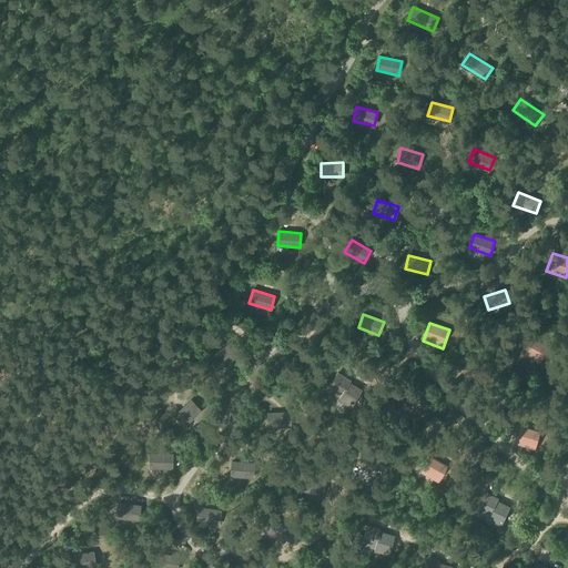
[(523,353),(540,364),(550,347),(531,337),(523,353)]
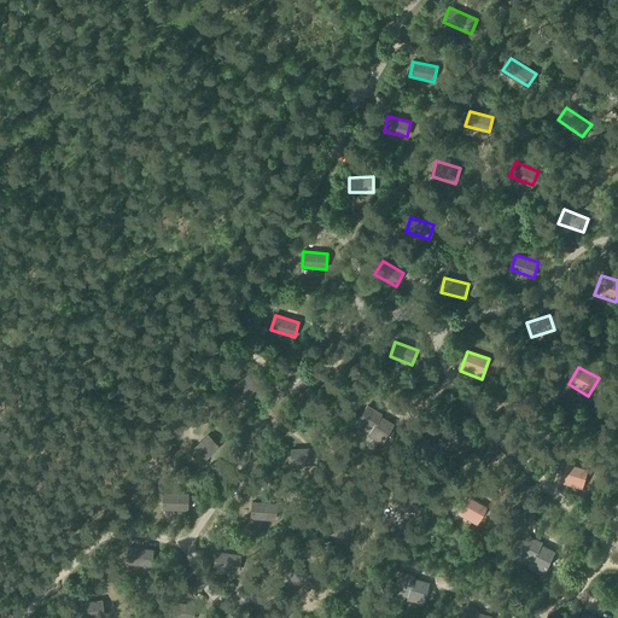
[(367,406),(356,424),(359,425),(365,429),(366,426),(372,430),(379,417),(380,414),(367,406)]
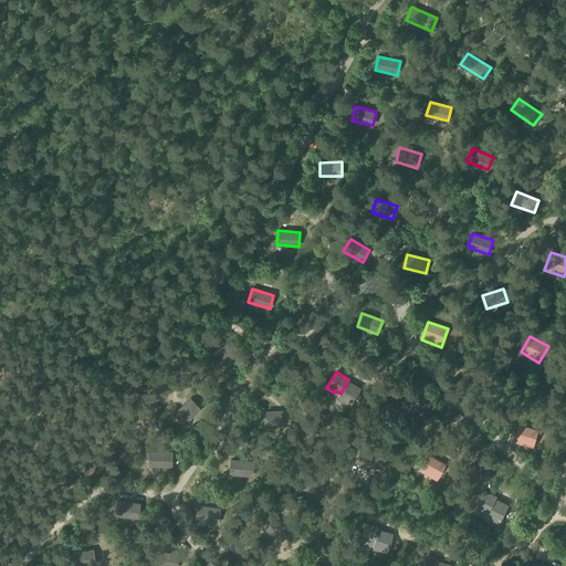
[(341,394),(338,396),(344,398),(343,401),(347,404),(349,405),(359,389),(347,381),(341,394)]
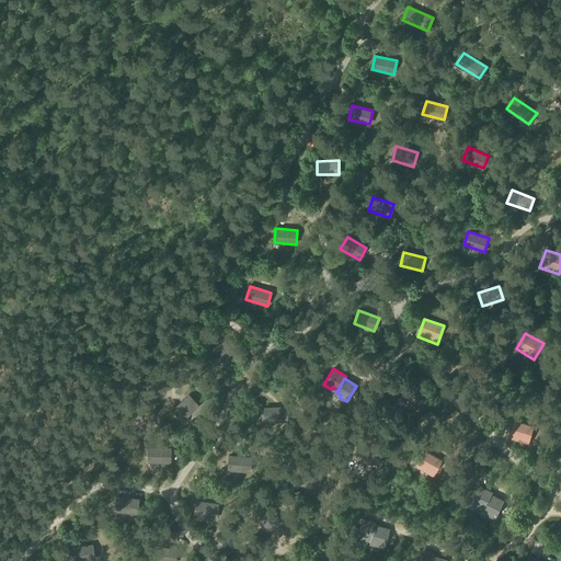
[(173,410),(182,421),(198,405),(189,396),(173,410)]
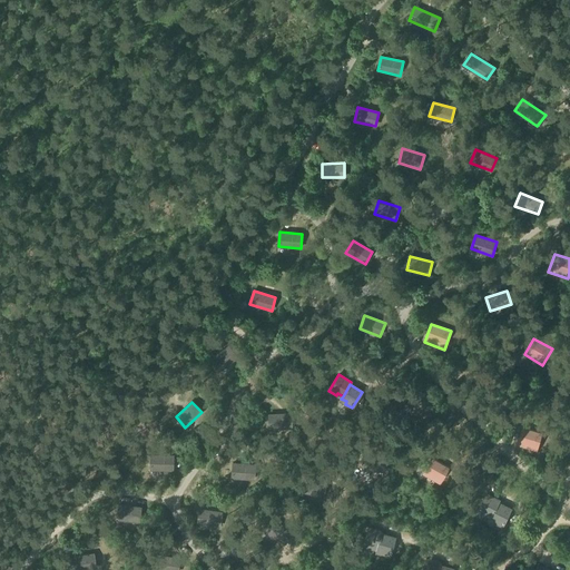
[(268,414),(269,429),(292,429),(291,414),(268,414)]
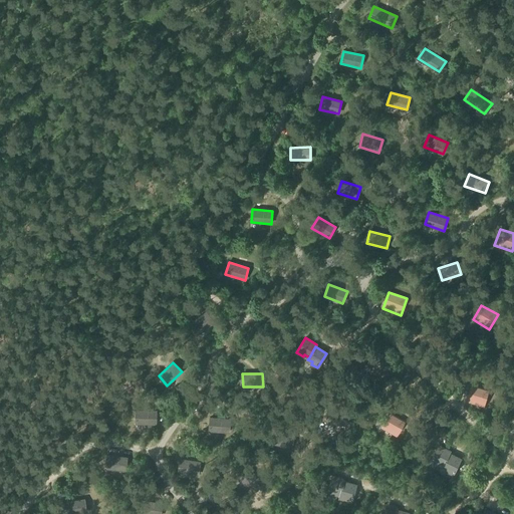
[(467,402),(485,408),(490,391),(472,386),(467,402)]
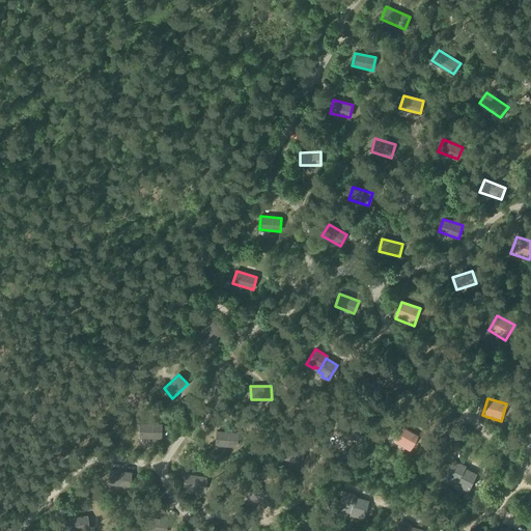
[(140,438),(161,438),(161,424),(141,424),(140,438)]
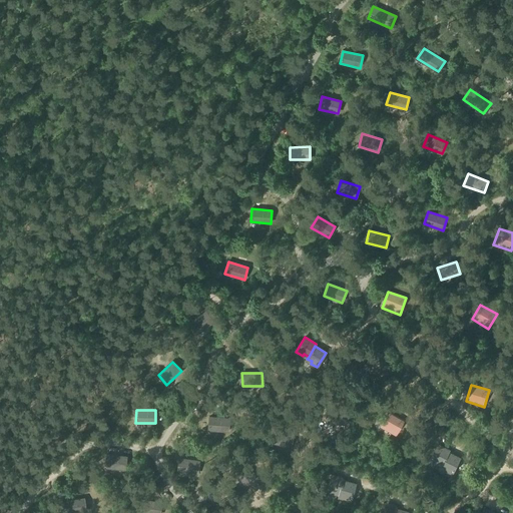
[(326,423),(346,425),(347,412),(327,410),(326,423)]
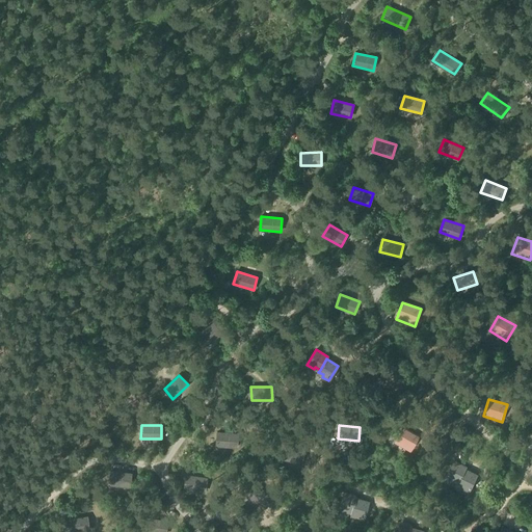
[(394,443),(411,452),(420,436),(403,427),(394,443)]
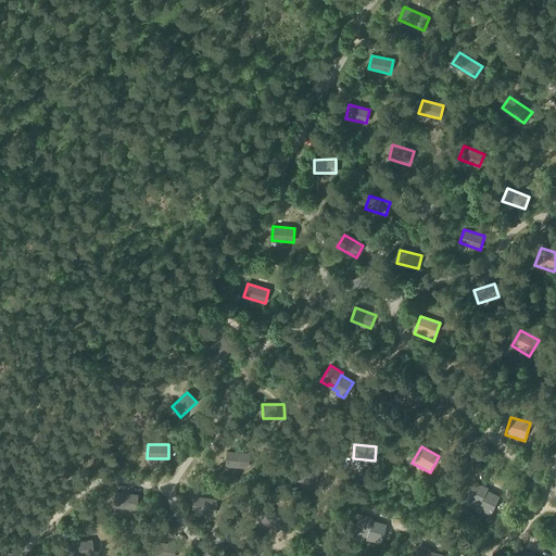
[(226,466),(248,468),(249,454),(227,452),(226,466)]
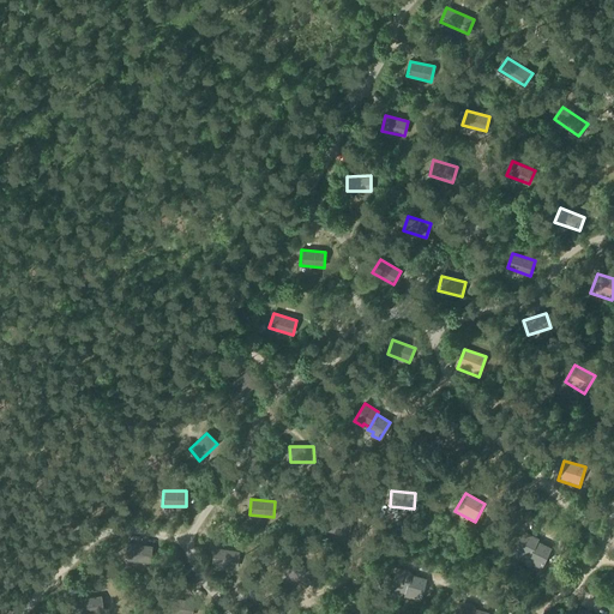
[(524,533),(515,552),(517,553),(523,555),(524,553),(530,555),(536,542),(537,540),(524,533)]
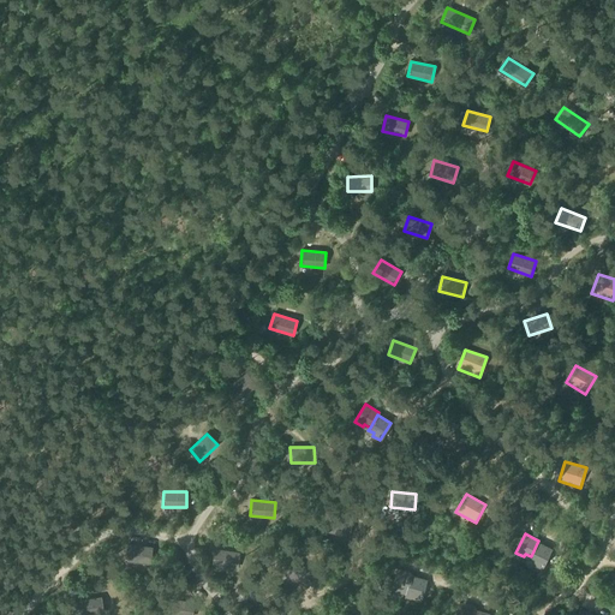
[(531,559),(536,561),(535,565),(543,568),(553,549),(538,543),(531,559)]
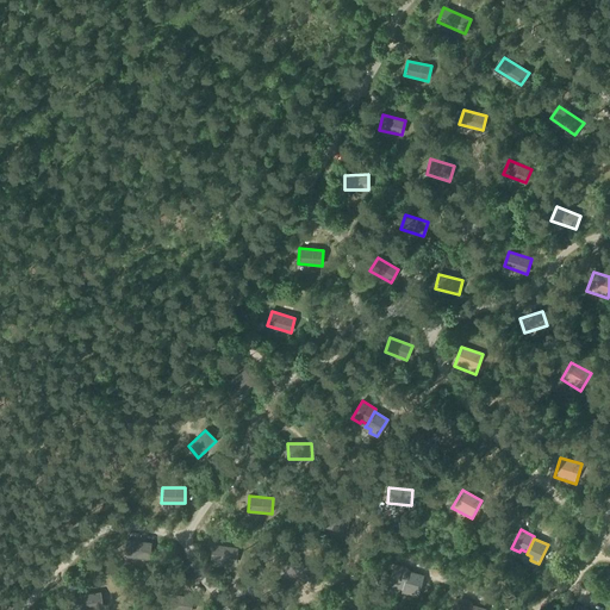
[(125,555),(149,559),(150,543),(128,541),(125,555)]
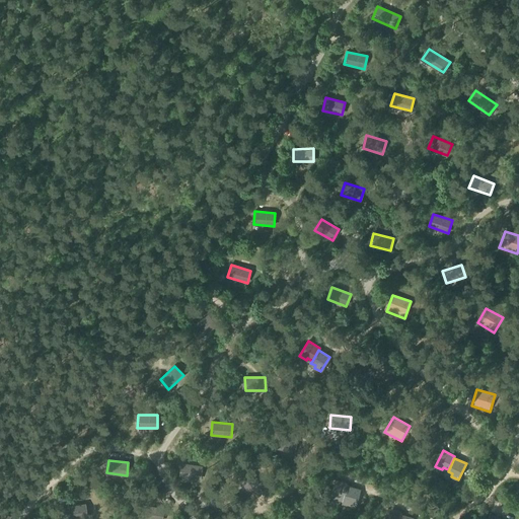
[(179,476),(200,479),(202,466),(181,463),(179,476)]
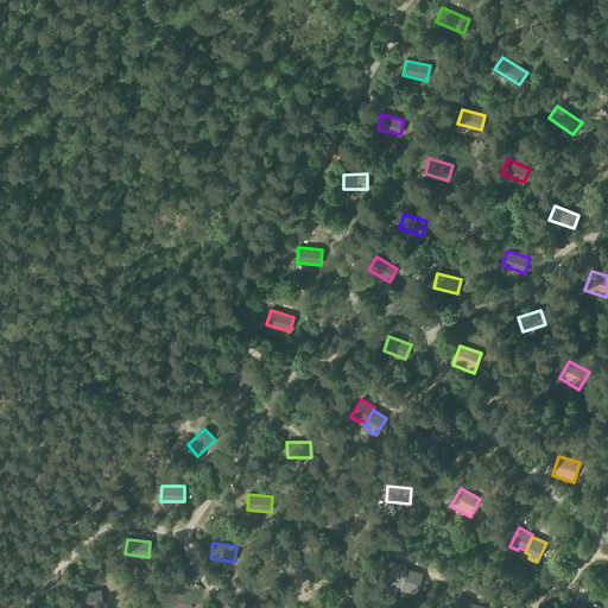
[(283,569),(304,580),(311,567),(290,555),(283,569)]
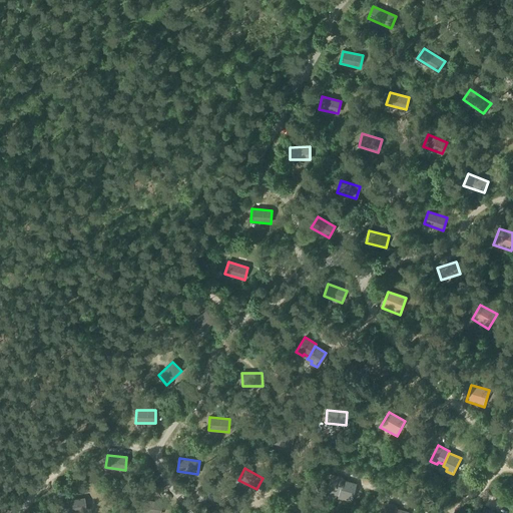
[(331,475),(327,492),(329,493),(334,494),(335,492),(340,493),(343,481),(344,479),(331,475)]
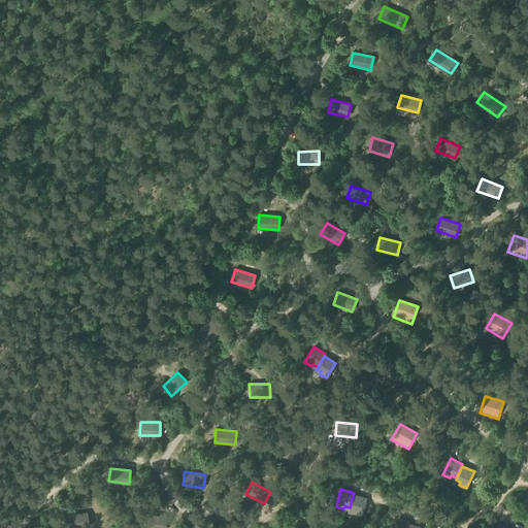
[(350,507),(349,510),(354,512),(354,514),(358,516),(361,516),(366,499),(353,495),(350,507)]
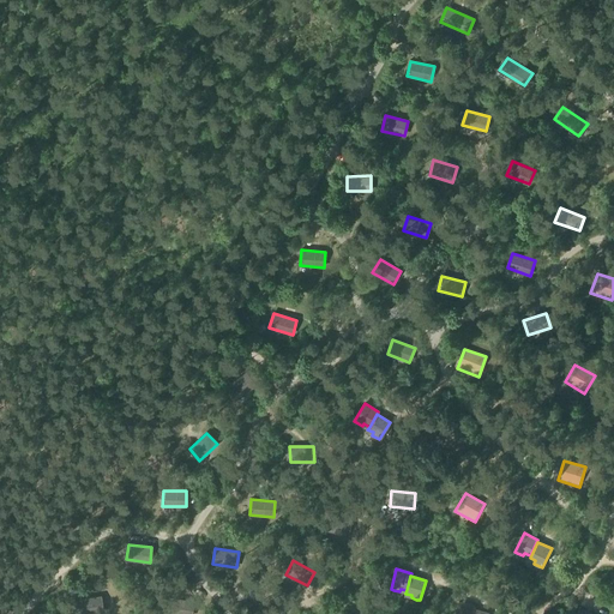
[(77,600),(79,613),(86,613),(103,612),(101,596),(77,600)]
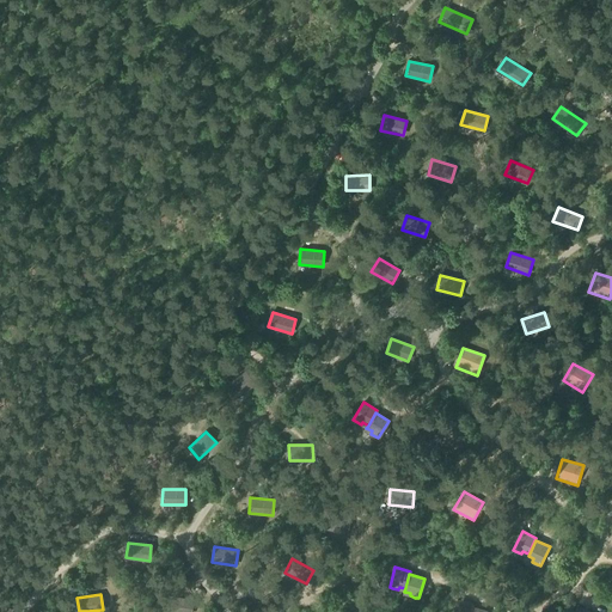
[(167,611),(173,611),(190,611),(193,600),(170,595),(167,611)]
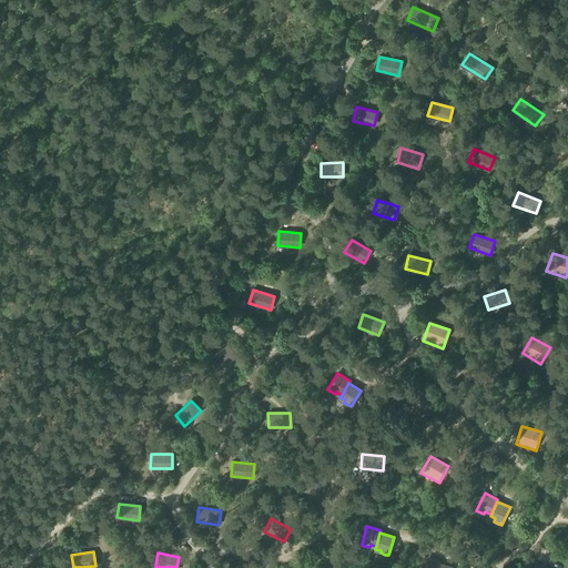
[(424,558),(421,567),(436,567),(437,564),(438,561),(424,558)]
